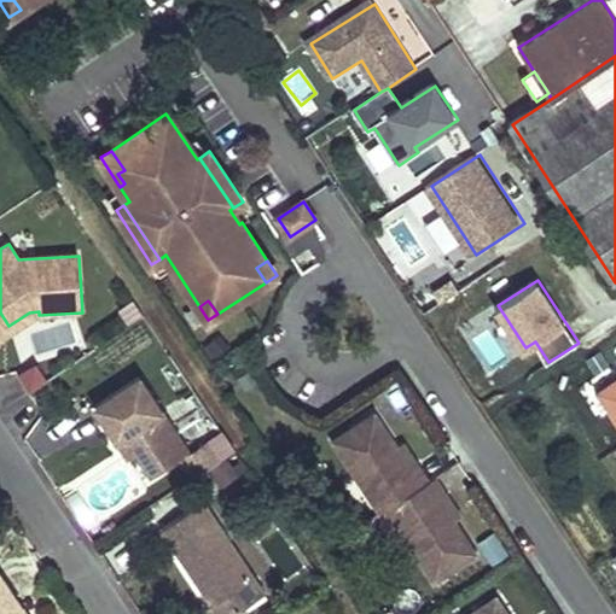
[(29,313),(9,326),(0,313),(0,341),(39,315),(39,311),(29,313)]
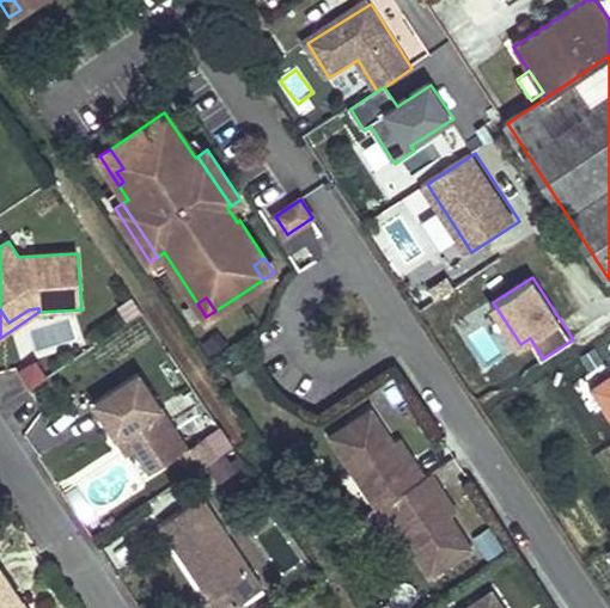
[(20,375),(31,391),(47,380),(36,364),(20,375)]
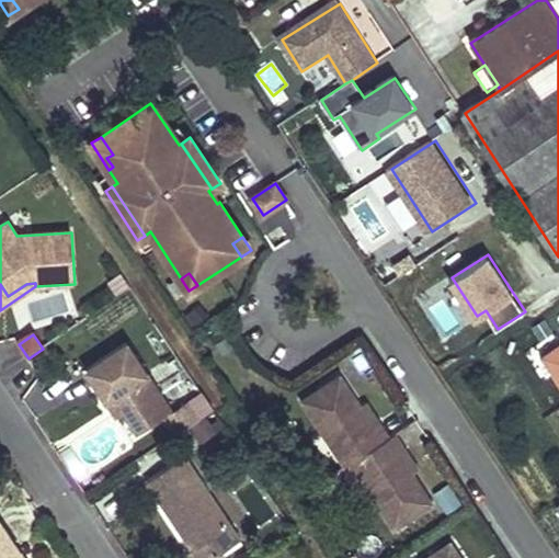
[(558,334),(529,352),(558,396),(558,334)]
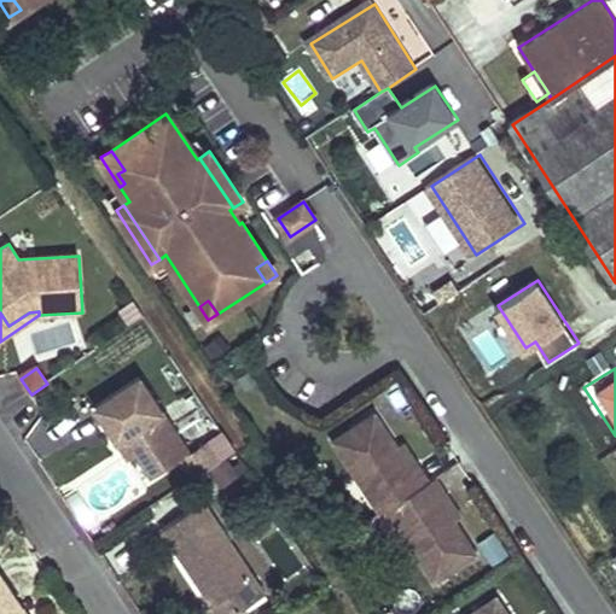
[(167,420),(140,379),(97,407),(120,442),(126,437),(137,455),(151,478),(154,477),(161,472),(182,457),(189,454),(185,448),(167,420)]
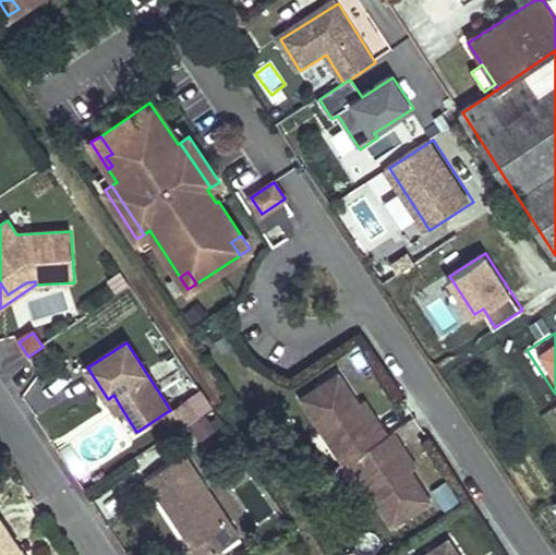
[(150,379),(167,405),(190,389),(173,364),(150,379)]
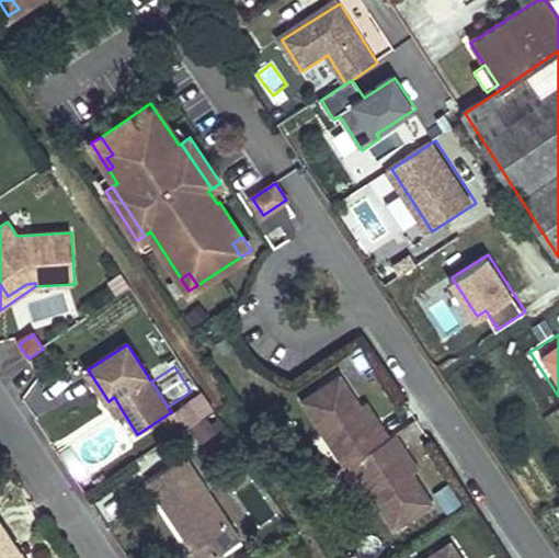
[(338,380),(300,406),(344,471),(350,467),(394,533),(431,508),(411,478),(398,457),(403,454),(392,439),(387,442),(376,426),(372,430),(357,410),(338,380)]
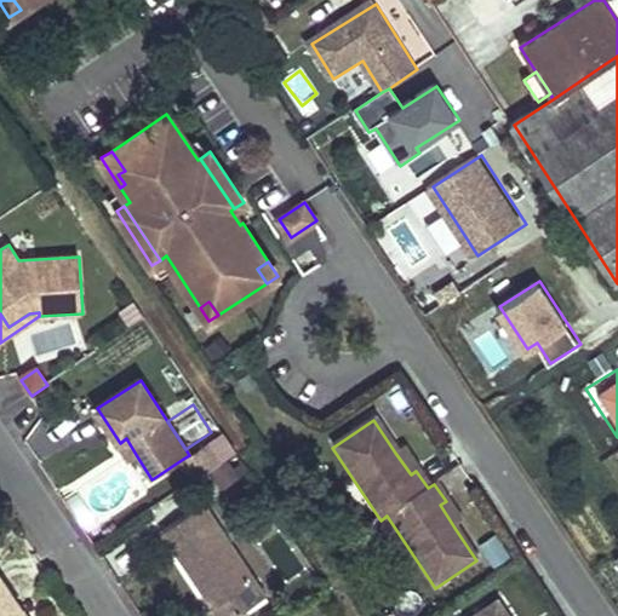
[(131,461),(137,456),(126,438),(120,443),(131,461)]
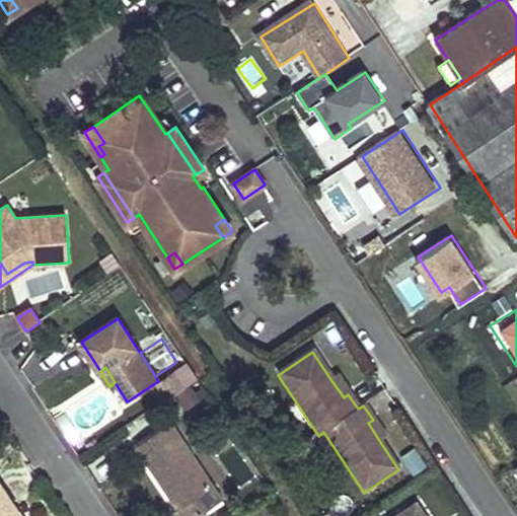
[(174,378),(170,373),(158,381),(153,384),(156,390),(174,378)]
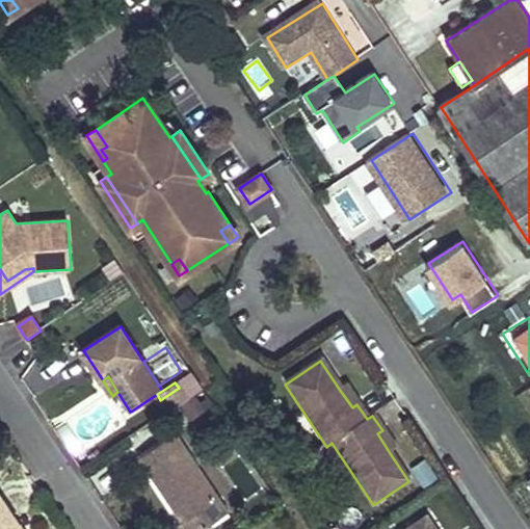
[(344,386),(339,389),(352,407),(356,404),(344,386)]
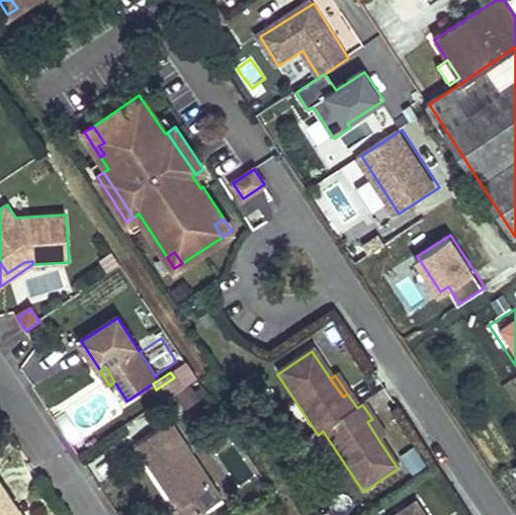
[(182,390),(174,377),(156,390),(164,402),(182,390)]
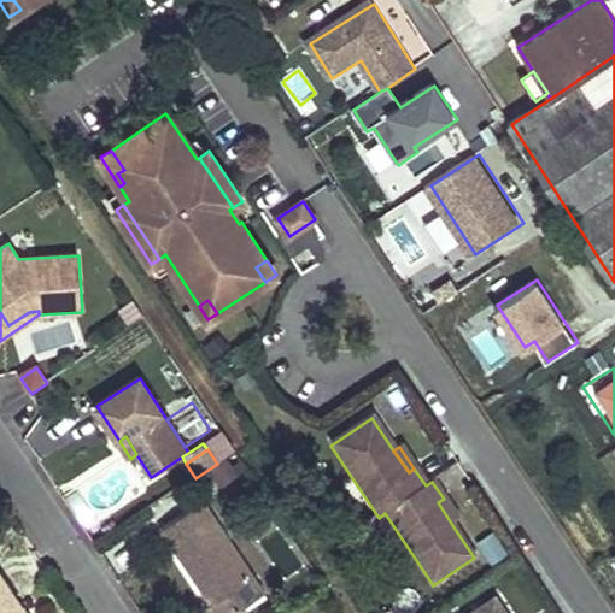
[(458,520),(444,499),(438,502),(452,525),(458,520)]
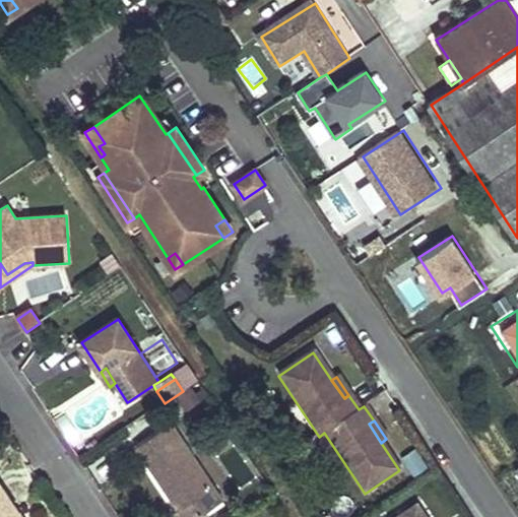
[(177,513),(179,516),(201,516),(208,512),(199,498),(214,488),(173,427),(138,449),(164,487),(169,483),(174,491),(169,494),(180,511),(177,513)]
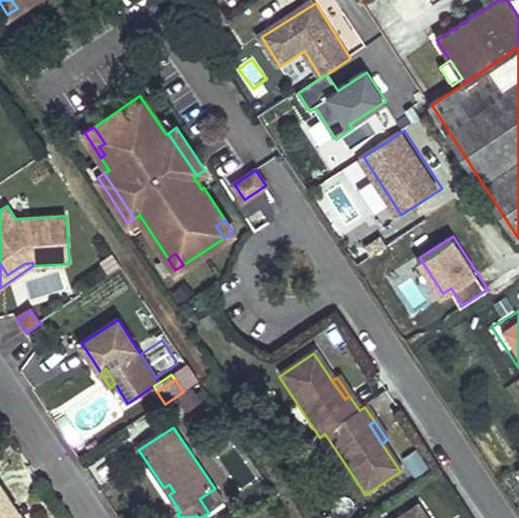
[(0,481),(0,517),(18,517),(17,516),(21,513),(0,481)]
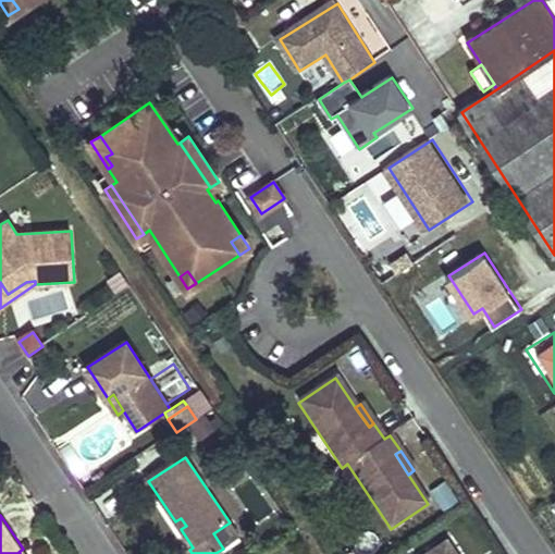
[(181,518),(175,521),(181,529),(186,526),(181,518)]
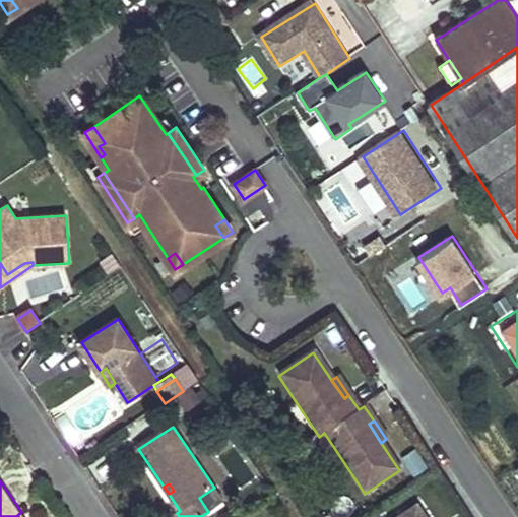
[(208,512),(223,501),(214,488),(199,498),(208,512)]
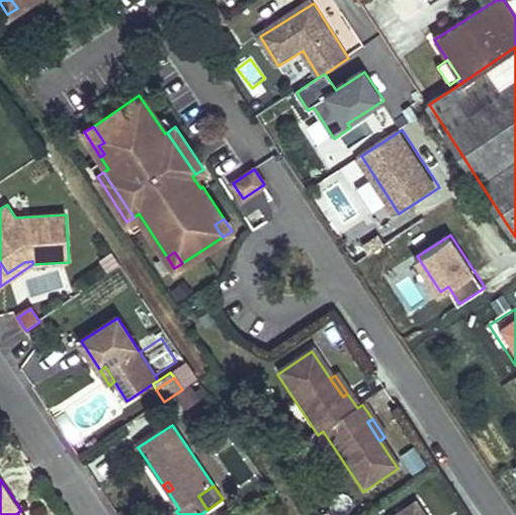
[(421,514),(415,505),(400,514),(421,514)]
